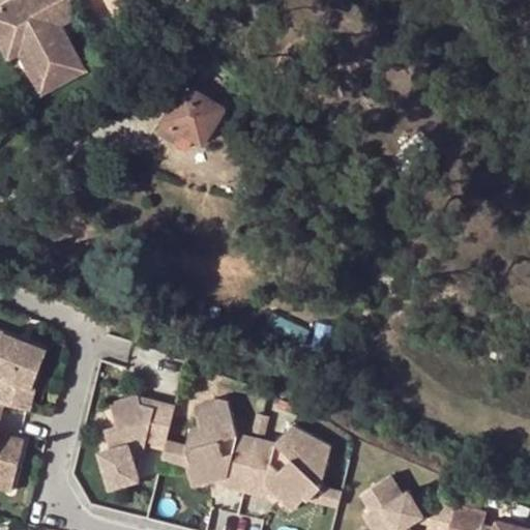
[(62,26),(81,16),(71,0),(26,0),(28,3),(21,7),(17,1),(0,10),(0,39),(7,53),(26,42),(53,91),(88,70),(62,26)]
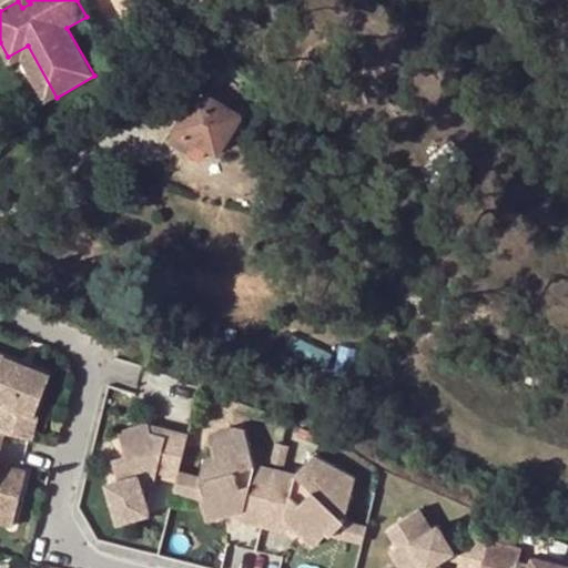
[(154,13),(148,0),(115,0),(129,26),(154,13)]
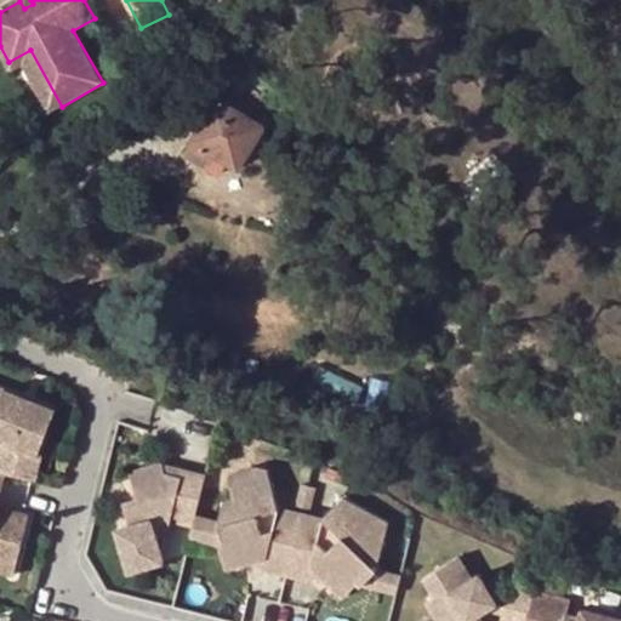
[(53,112),(62,107),(30,50),(9,62),(13,69),(26,62),(53,112)]
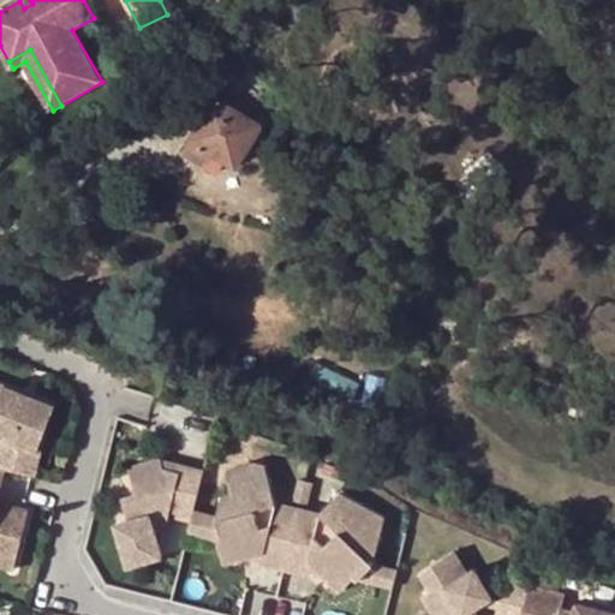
[(218,88),(187,139),(212,153),(232,165),(257,120),(220,99),(224,91),(218,88)]
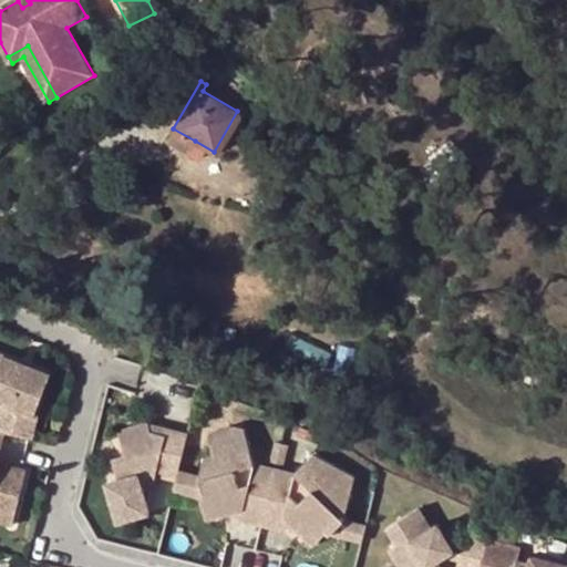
[(195,141),(173,129),(166,138),(188,152),(195,141)]
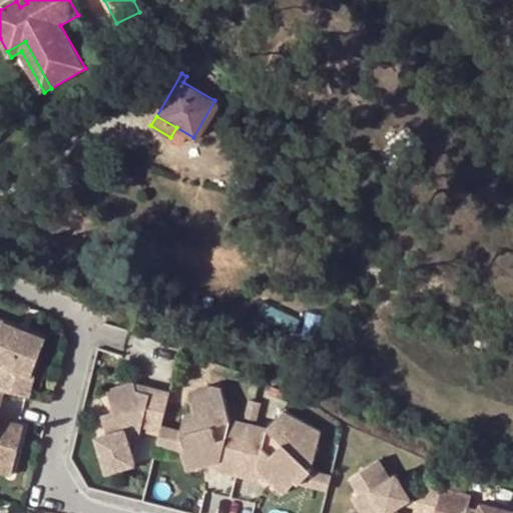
[(47,338),(0,319),(0,363),(3,365),(0,376),(0,391),(5,392),(29,398),(34,377),(32,376),(47,338)]
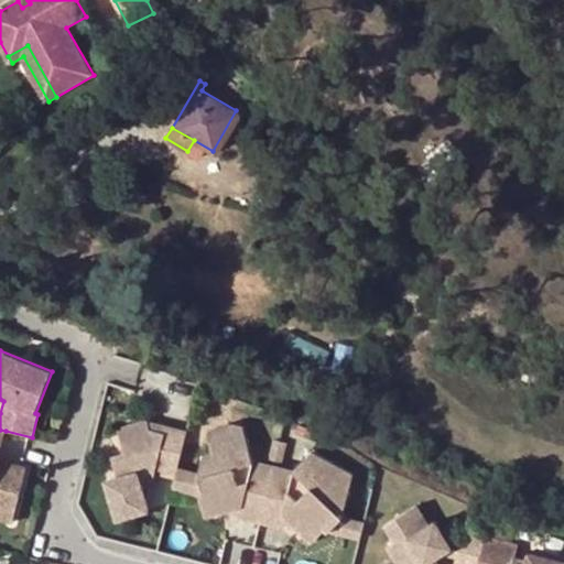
[(175,465),(184,431),(167,425),(165,434),(152,430),(149,421),(149,419),(118,427),(126,453),(112,456),(118,477),(107,480),(118,519),(150,510),(141,481),(138,470),(159,464),(158,467),(173,473),(175,465)]
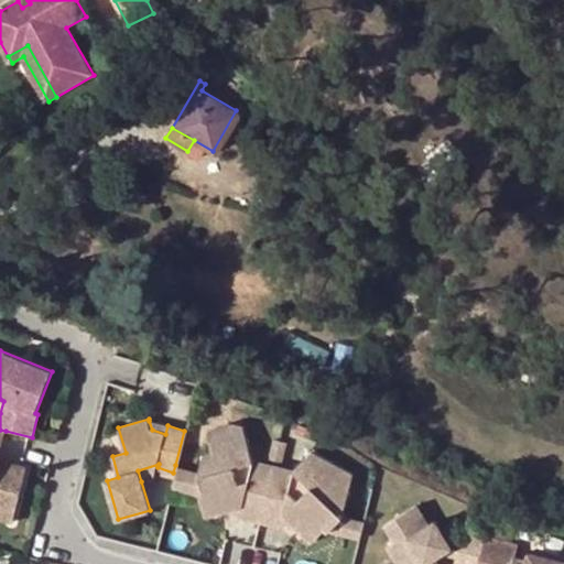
[(167,425),(149,421),(152,430),(165,434),(167,425)]
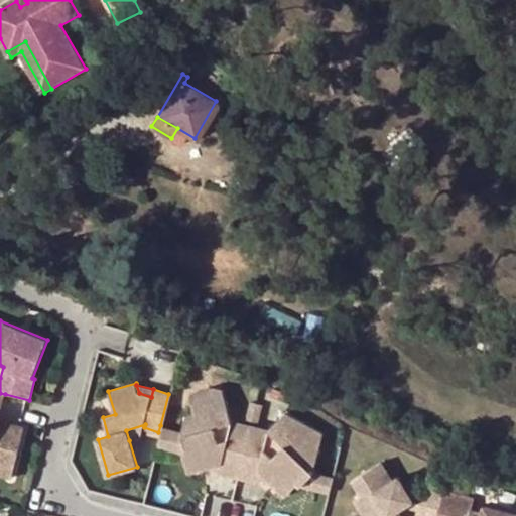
[(194,393),(181,430),(187,450),(182,453),(183,455),(188,472),(223,463),(220,473),(236,477),(249,425),(232,421),(224,390),(214,388),(194,393)]
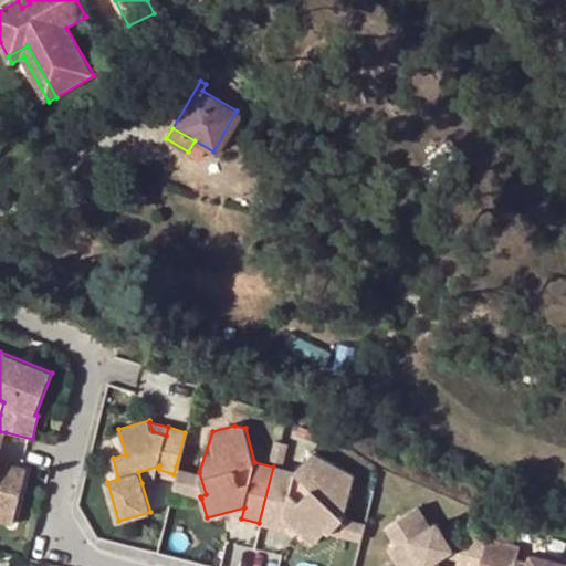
[(0,431),(0,507),(17,513),(28,469),(11,464),(0,461),(0,454),(6,432),(0,431)]
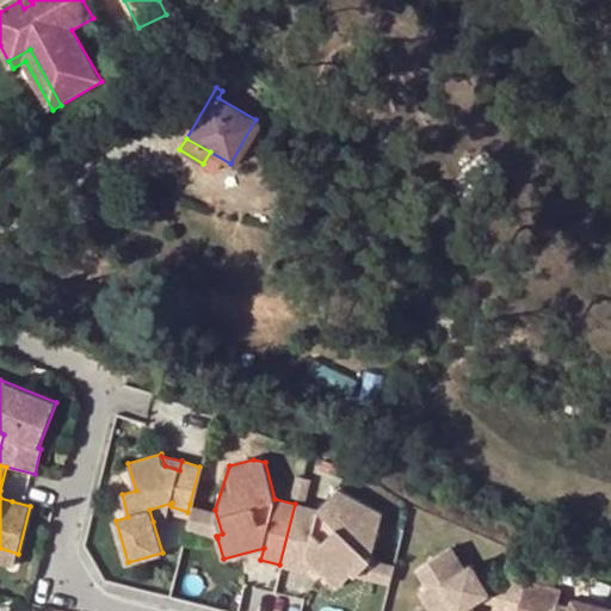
[(318,508),(295,504),(279,565),(306,571),(308,560),(339,587),(352,574),(356,578),(357,576),(372,560),(370,557),(368,556),(375,550),(383,513),(338,487),(318,508)]
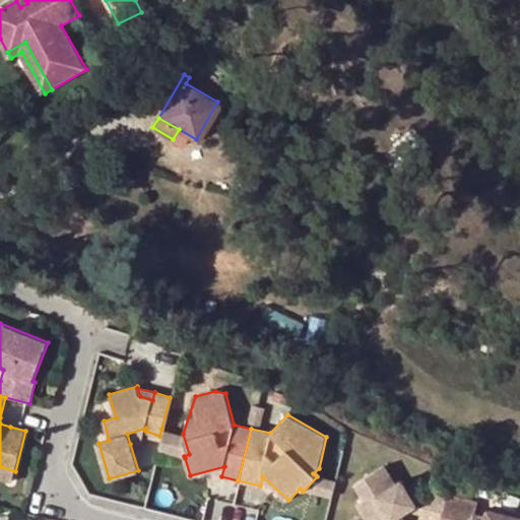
[(11,420),(0,417),(0,424),(10,427),(11,420)]
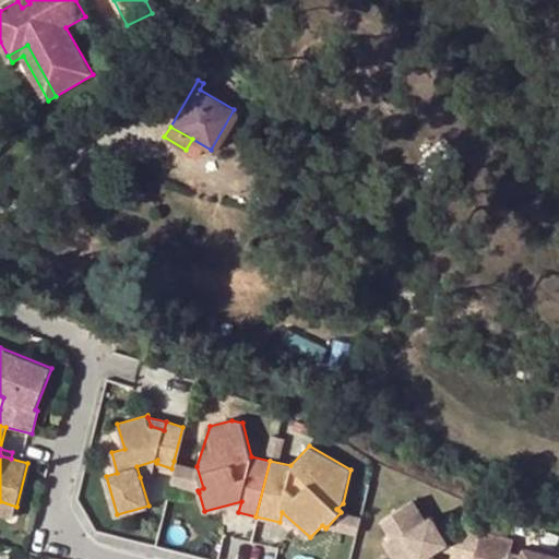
[(140,477),(154,473),(156,463),(157,460),(137,466),(140,477)]
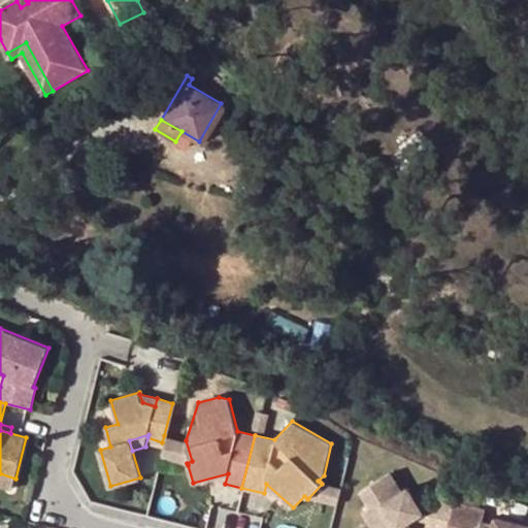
[(164,435),(162,442),(159,457),(188,465),(187,463),(192,461),(186,440),(164,435)]
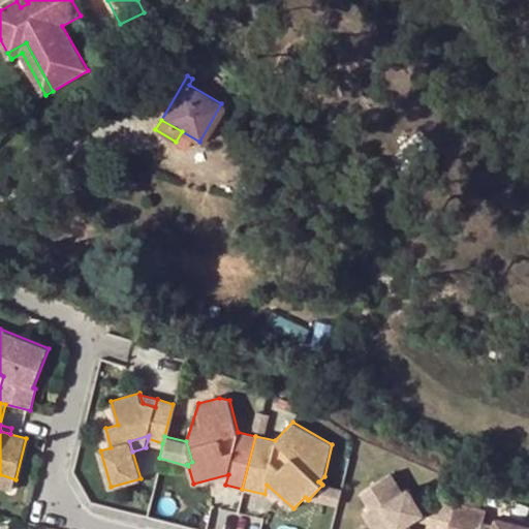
[(16,479),(0,474),(0,488),(12,491),(16,479)]
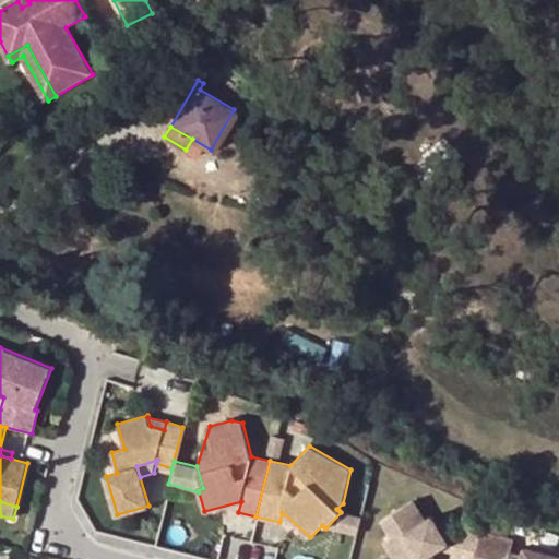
[(414,501),(382,521),(393,537),(385,543),(395,558),(436,558),(431,552),(437,549),(448,543),(441,532),(432,516),(425,520),(414,501)]
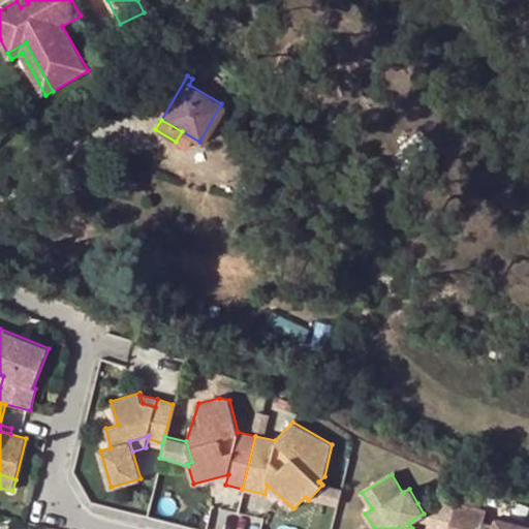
[(341,488),(320,483),(322,485),(309,499),(336,506),(341,488)]
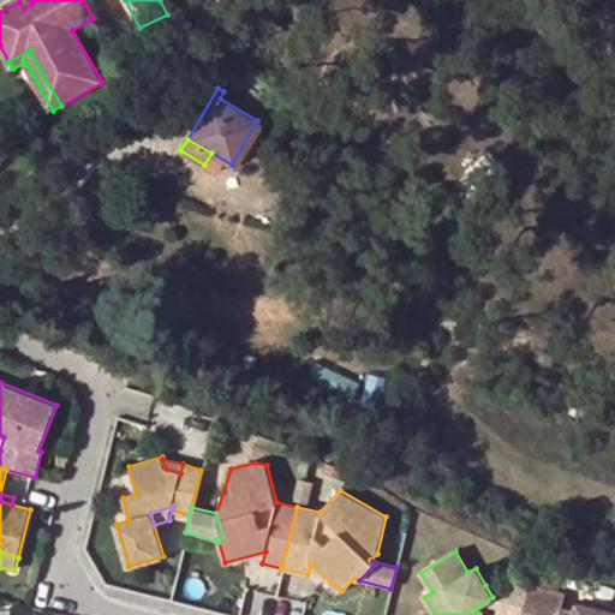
[(496,614),(519,614),(526,586),(505,581),(502,590),(497,608),(496,614)]
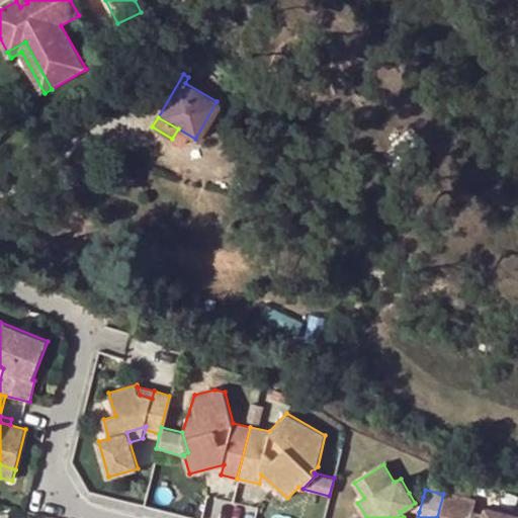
[(423,497),(409,493),(415,503),(405,509),(419,512),(423,497)]
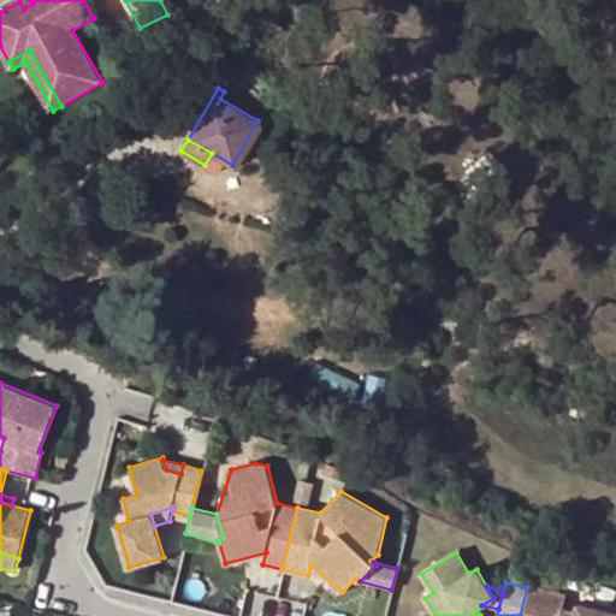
[(558,615),(564,594),(532,586),(523,615),(558,615)]
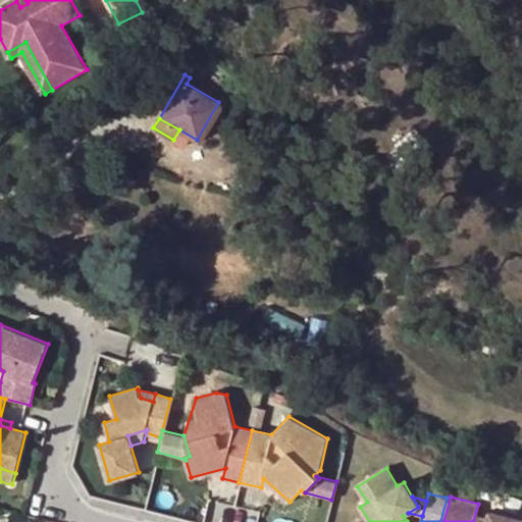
[(521,521),(521,519),(490,511),(487,521),(521,521)]
